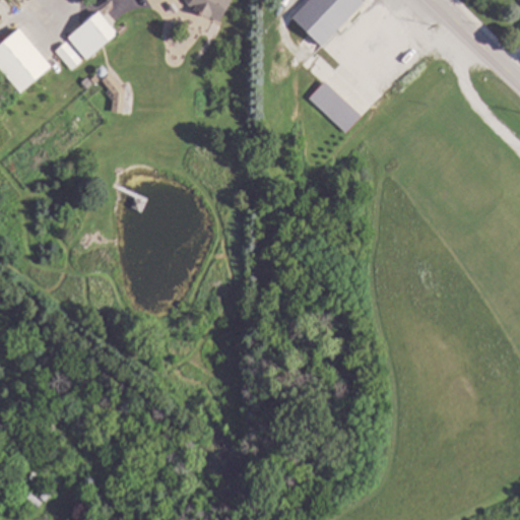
[(205,0),(208,5),(194,14),(189,5),(184,8),(179,0),(205,0)]
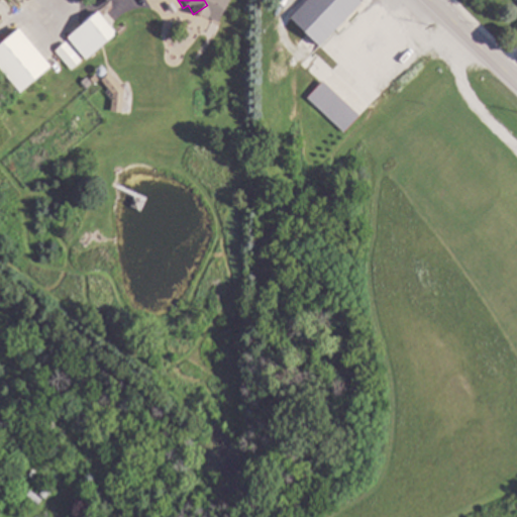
[(365,0),(321,45),(292,18),(308,0),(365,0)]
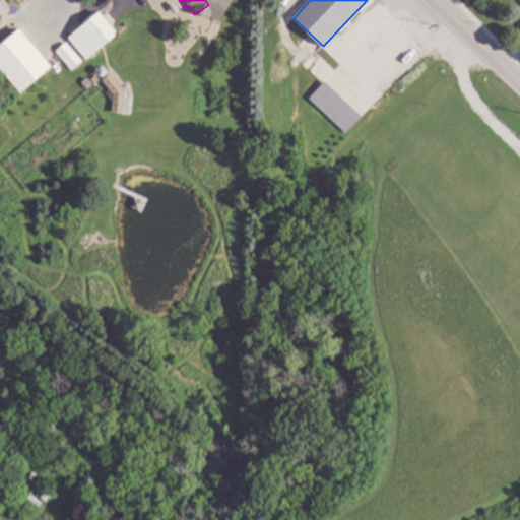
[(119,35),(88,60),(69,38),(101,11),(119,35)]
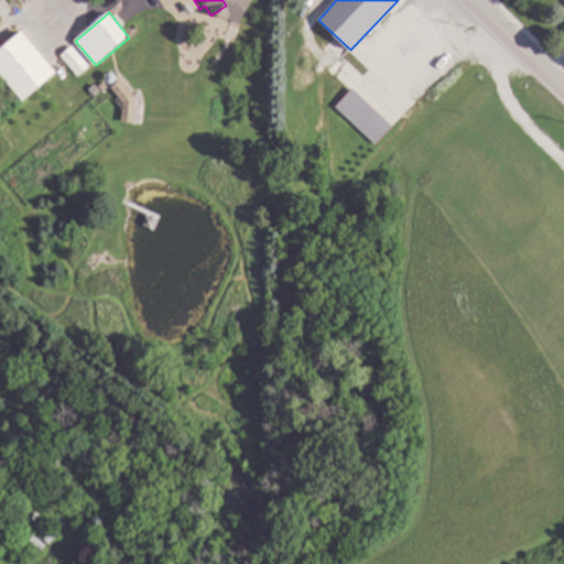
[(57,73),(24,101),(0,72),(0,50),(22,31),(57,73)]
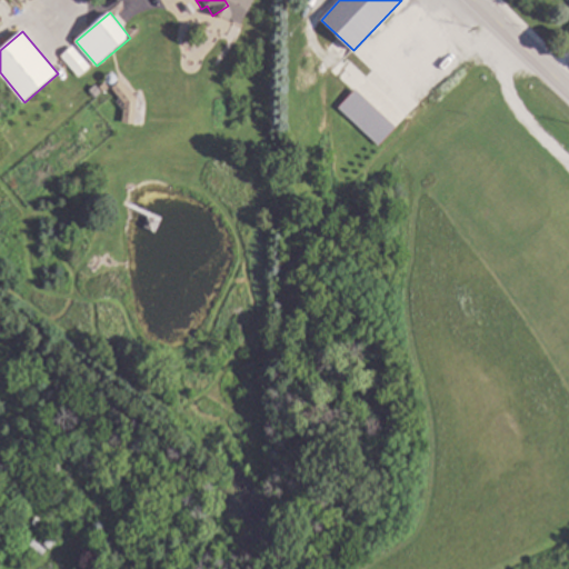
[(91,67),(80,77),(61,57),(73,46),(91,67)]
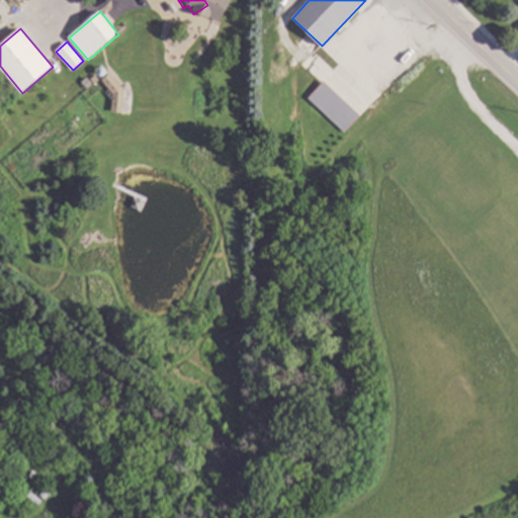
[(361,116),(346,133),(309,98),(324,81),(361,116)]
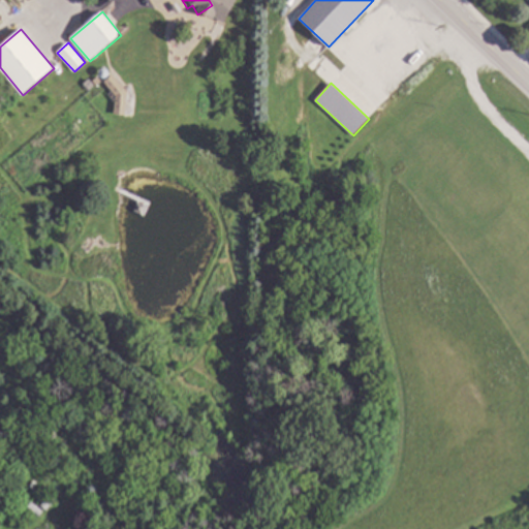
[(146,207),(142,215),(133,211),(138,203),(146,207)]
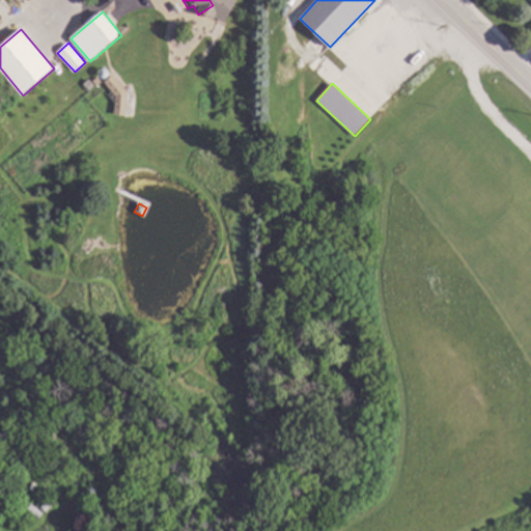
[(52,504),(46,511),(40,507),(46,500),(52,504)]
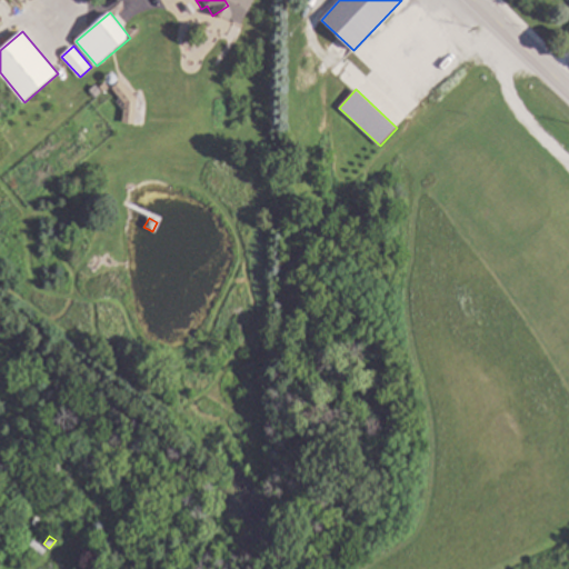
[(48,549),(43,556),(30,546),(35,539),(48,549)]
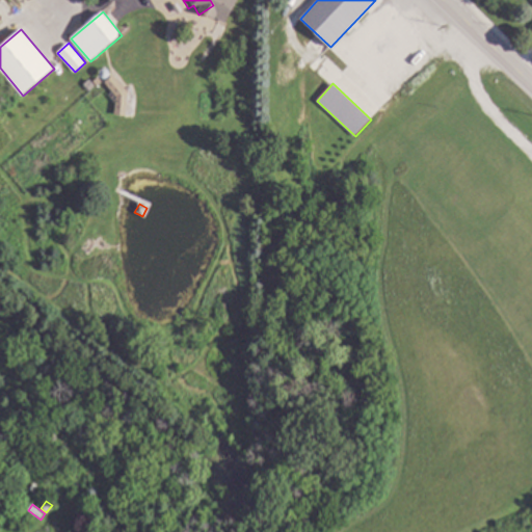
[(8,514),(2,519),(0,515),(0,506),(2,505),(8,514)]
